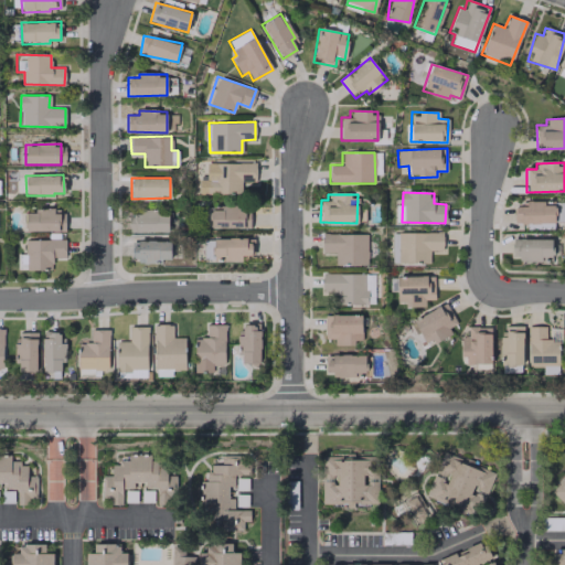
[(543,201),(514,201),(514,224),(554,223),(554,204),(543,205),(543,201)]
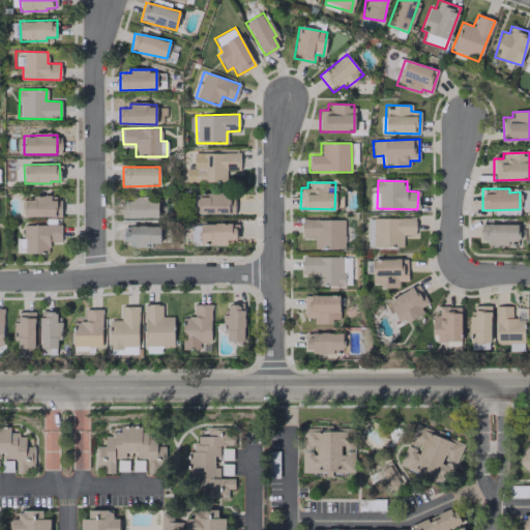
[(229,213),(229,194),(193,195),(193,214),(229,213)]
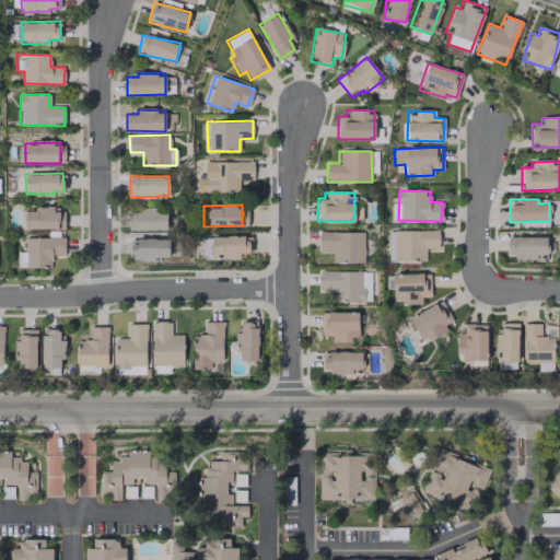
[(25,229),(56,229),(56,208),(25,208),(25,229)]
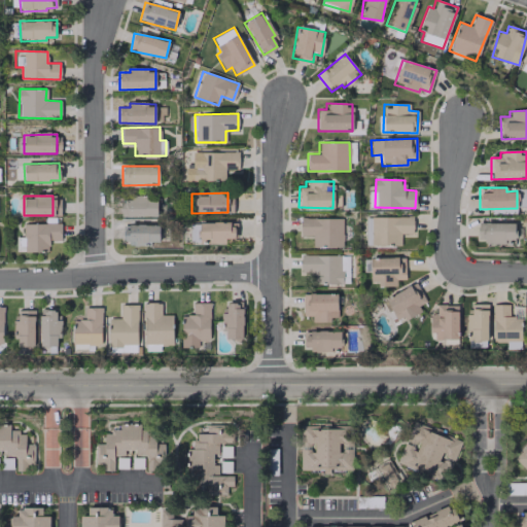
[(156,217),(156,196),(120,196),(119,216),(156,217)]
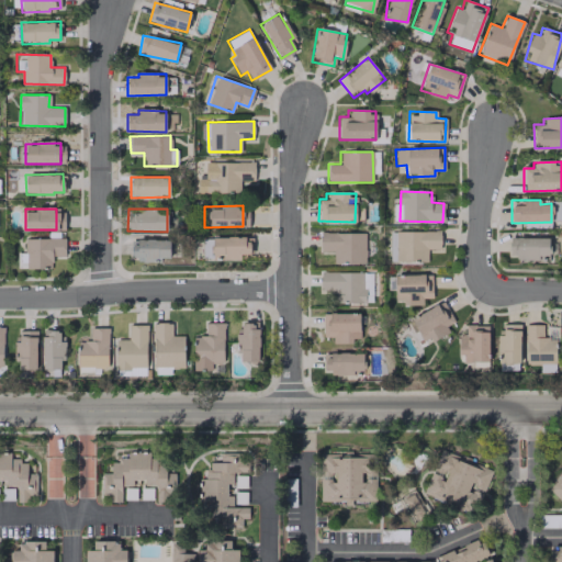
[(395,232),(396,261),(427,261),(427,249),(440,249),(439,231),(395,232)]
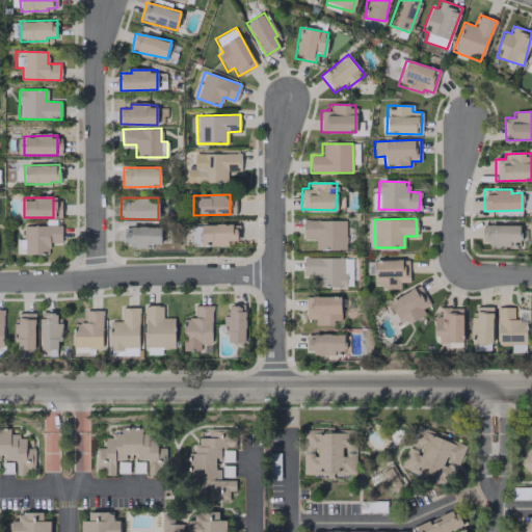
[(315,249),(345,249),(345,220),(303,219),(302,238),(315,238),(315,249)]
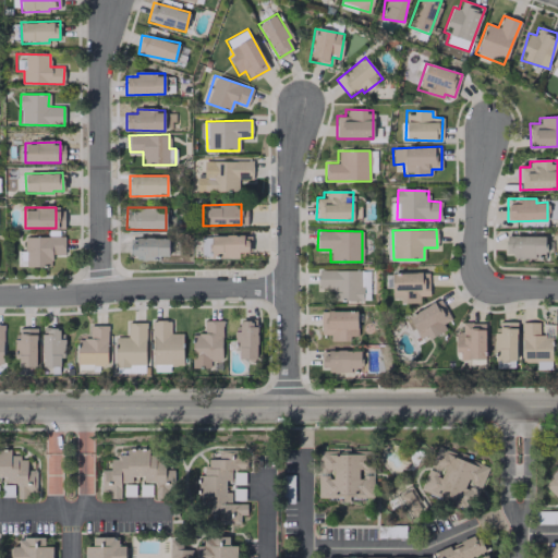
[(247,235),(210,234),(210,256),(239,257),(239,252),(247,252),(247,235)]
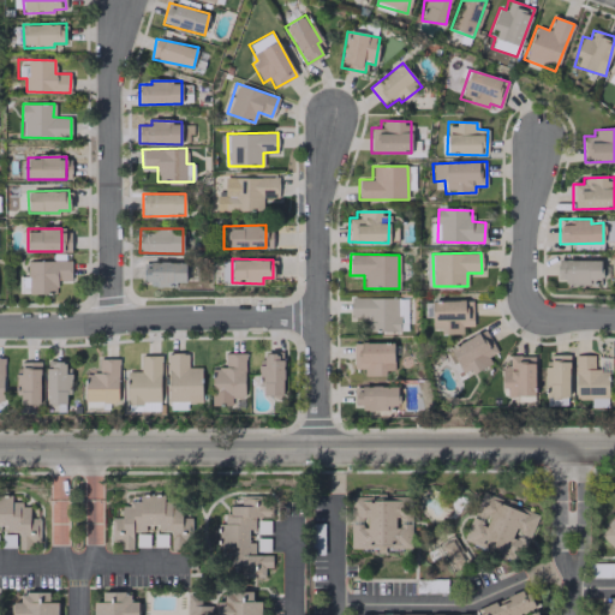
[(70,280),(71,261),(28,260),(27,293),(57,294),(57,280),(70,280)]
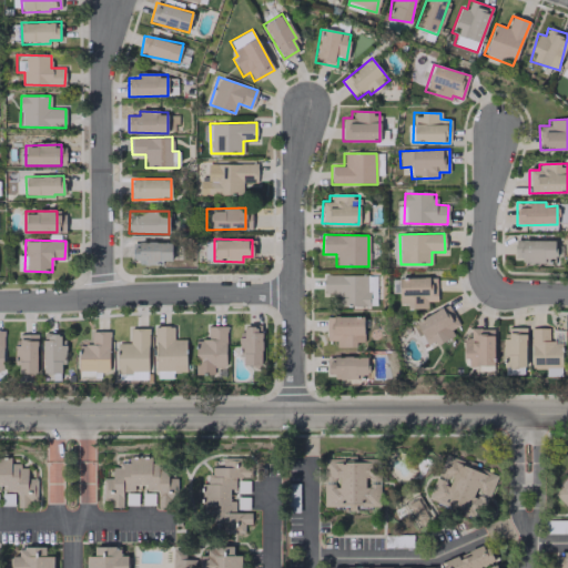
[(515,259),(525,259),(525,262),(554,263),(554,241),(515,240),(515,259)]
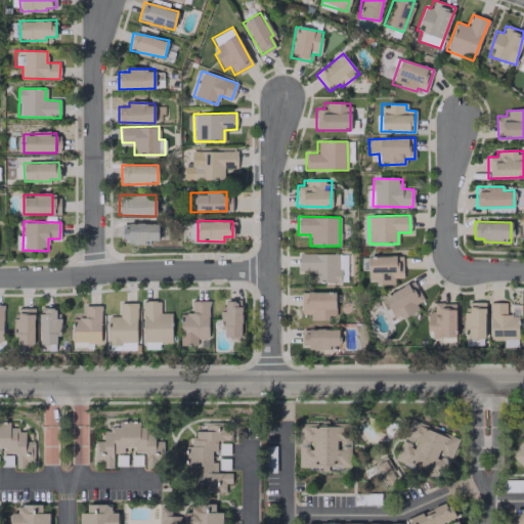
[(158,242),(158,222),(122,223),(123,243),(158,242)]
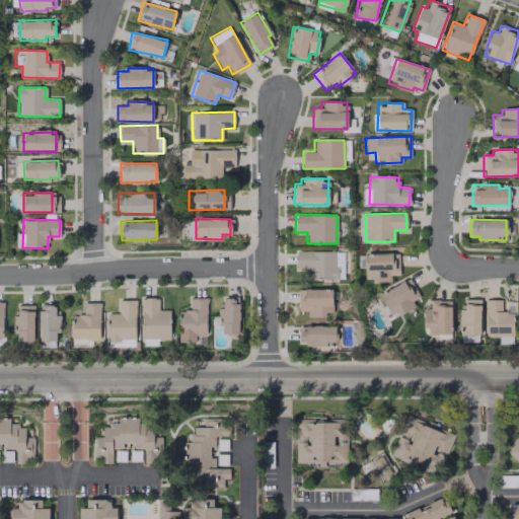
[(343,280),(344,251),(296,250),(295,268),(309,268),(309,280),(343,280)]
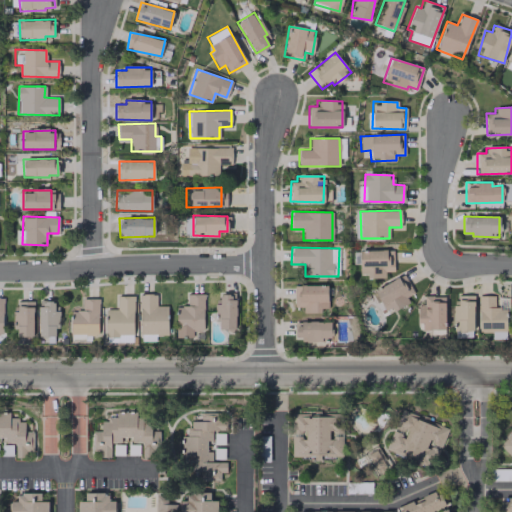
[(385,278),(384,272),(394,271),(394,250),(359,251),(360,273),(367,273),(367,278),(385,278)]
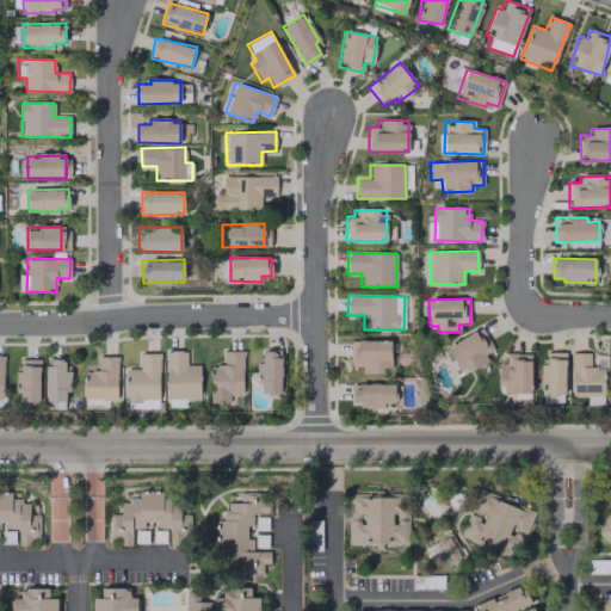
[(491,358),(476,331),(446,346),(461,374),(491,358)]
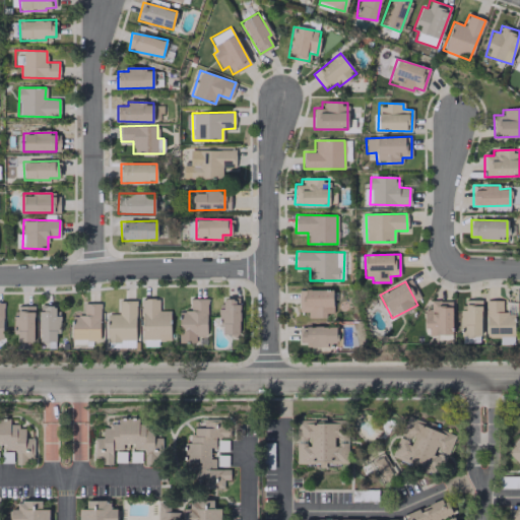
[(332,290),(298,289),(298,311),(308,311),(308,316),(332,316),(332,290)]
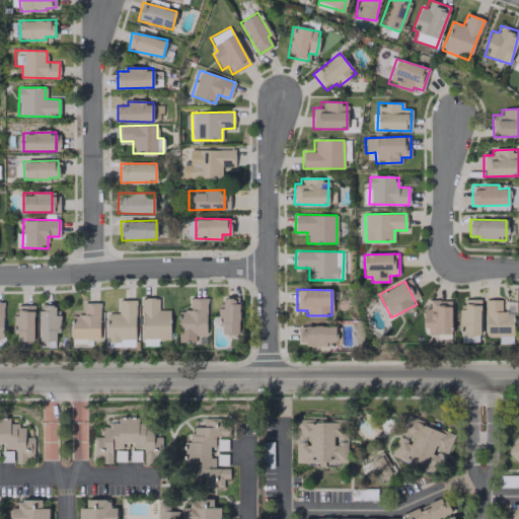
[(170,339),(168,310),(158,310),(158,297),(141,298),(142,340),(170,339)]
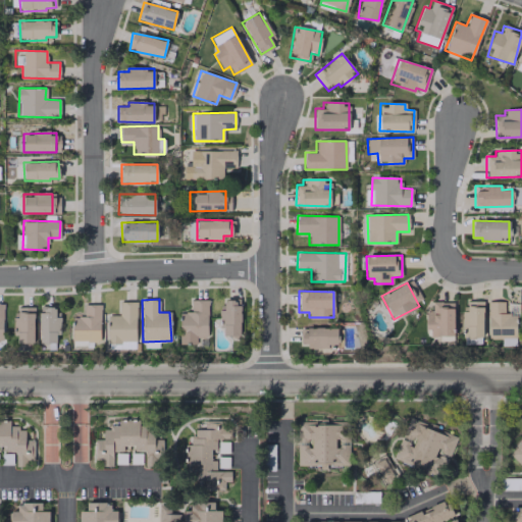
[(207,336),(208,299),(191,299),(191,312),(179,312),(178,344),(196,344),(196,336),(207,336)]
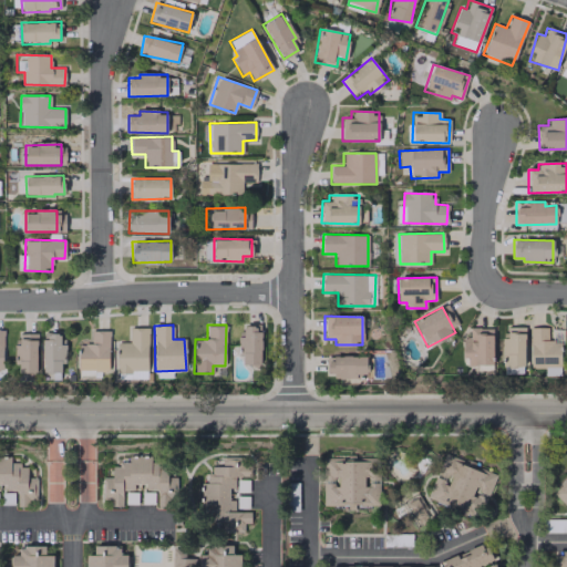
[(260,364),(259,325),(239,326),(240,364),(260,364)]
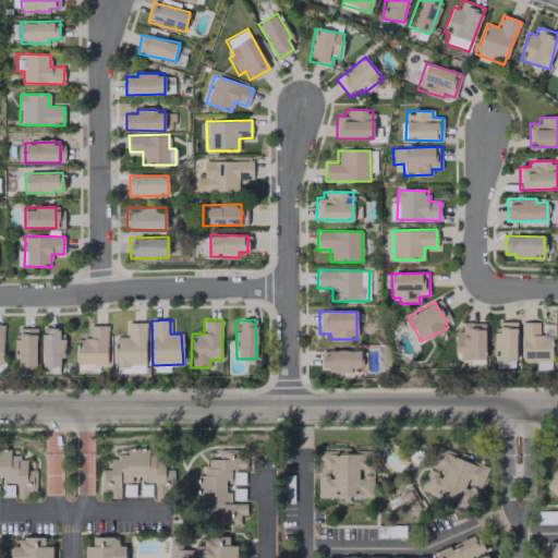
[(114,337),(114,366),(144,366),(145,323),(128,322),(126,337),(114,337)]
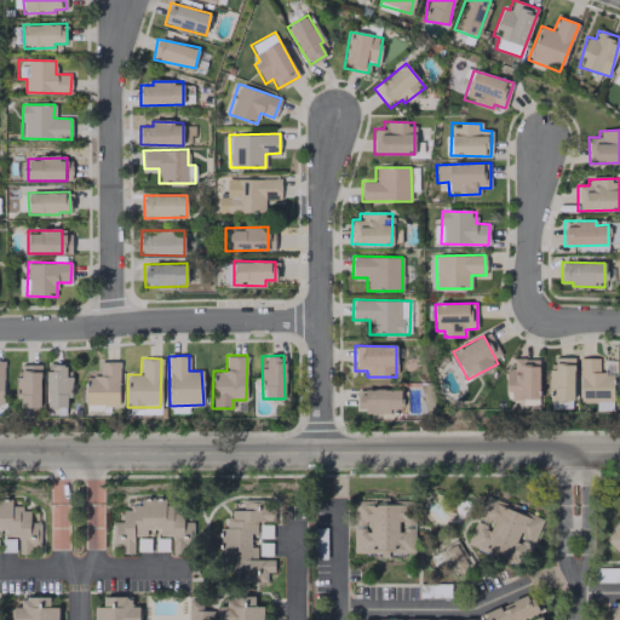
[(579,402),(596,402),(596,411),(612,411),(613,373),(597,373),(597,359),(580,357),(579,402)]
